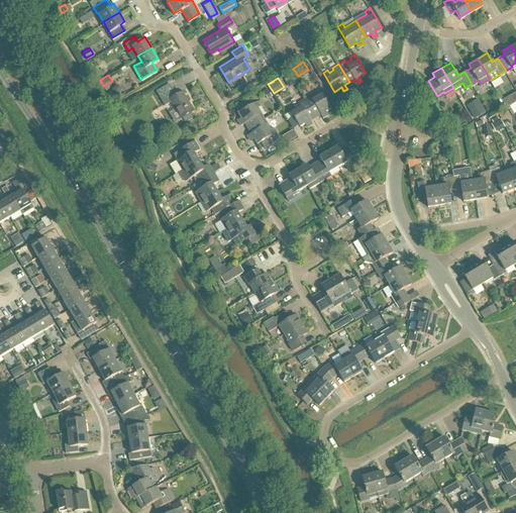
[(114,96),(121,87),(115,82),(108,91),(114,96)]
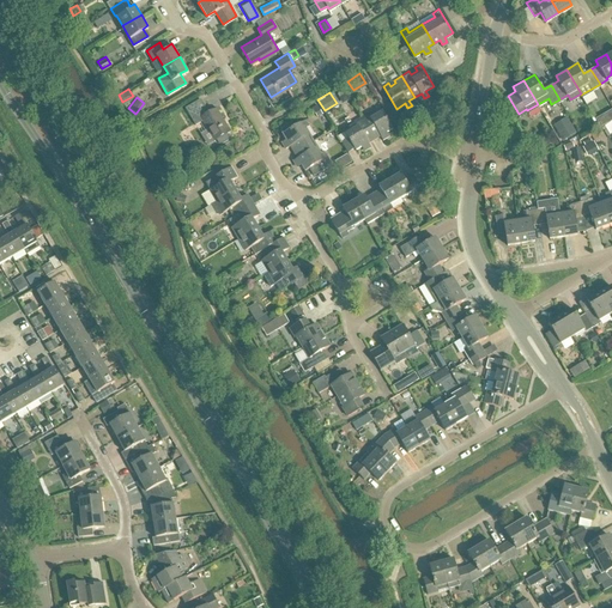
[(226,131),(230,129),(216,105),(207,110),(200,97),(185,105),(195,122),(201,119),(213,139),(216,138),(218,140),(220,141),(228,138),(228,134),(226,131)]
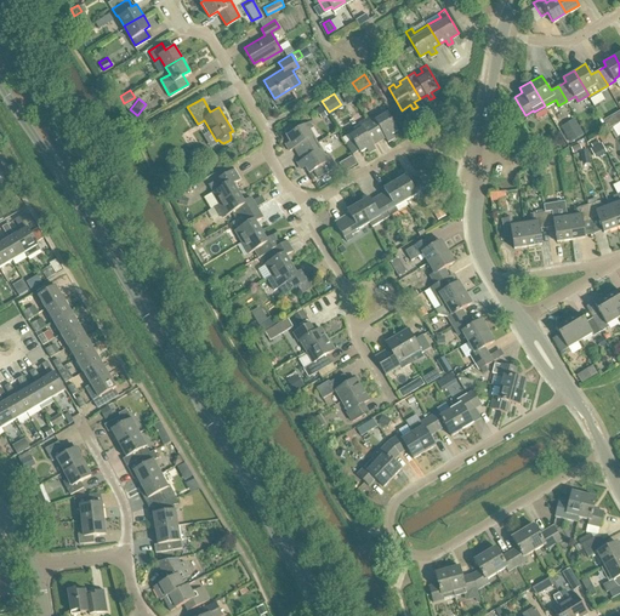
[(320,117),(325,113),(320,103),(314,107),(320,117)]
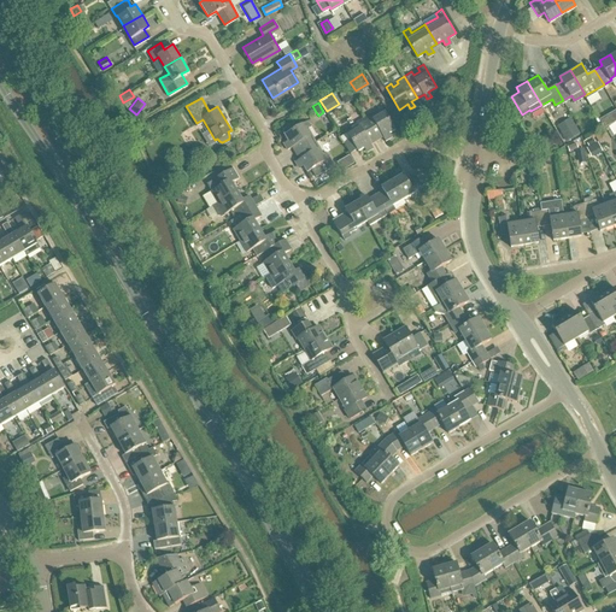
[(370,111),(363,116),(376,139),(382,135),(385,139),(389,136),(387,131),(396,127),(381,104),(376,107),(377,111),(371,115),(370,111)]
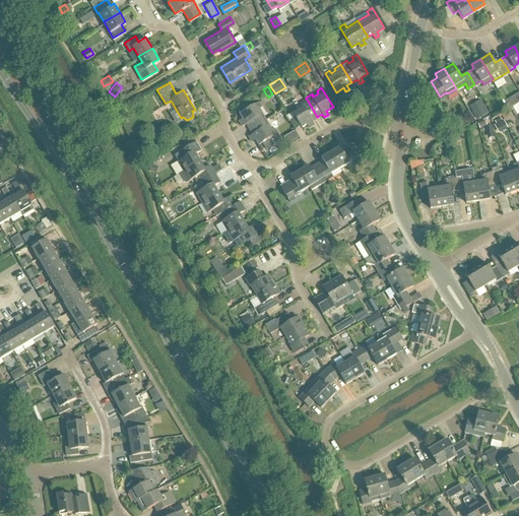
[(508,105),(518,97),(518,93),(516,89),(503,98),(508,105)]
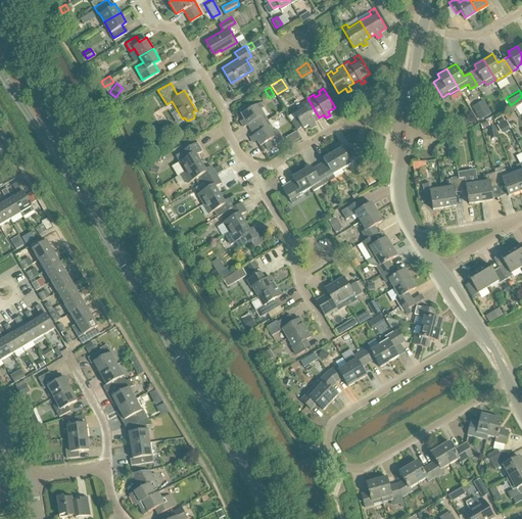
[(314,121),(319,118),(307,98),(301,102),(302,104),(297,107),(296,104),(291,107),(302,127),(310,123),(312,127),(316,124),(314,121)]
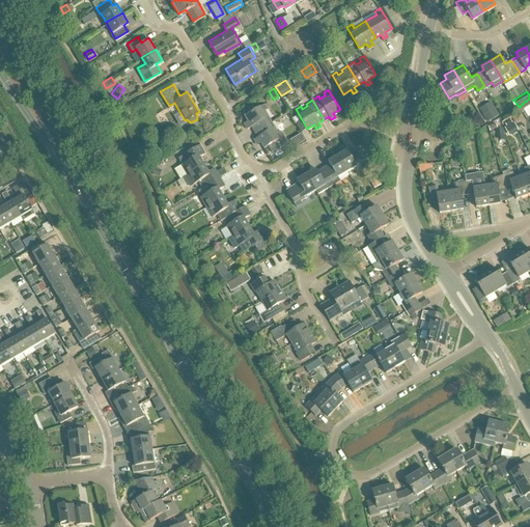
[(497,112),(490,100),(478,107),(485,119),(497,112)]
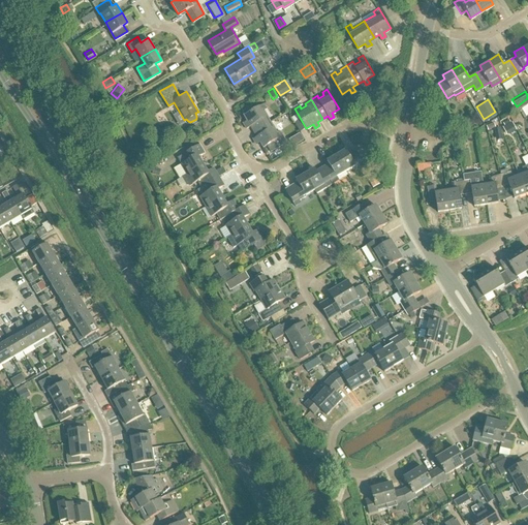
[(250,124),(253,129),(270,119),(264,107),(266,105),(264,101),(244,113),(248,120),(244,122),(246,126),(250,124)]
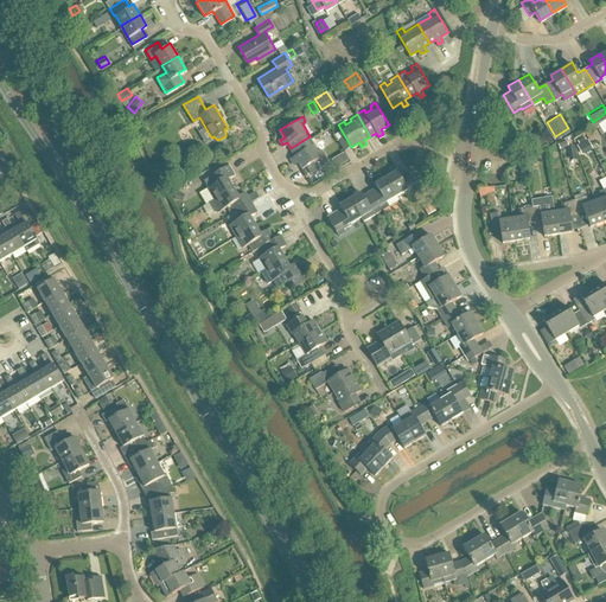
[(600,129),(605,126),(605,123),(603,116),(595,121),(600,129)]
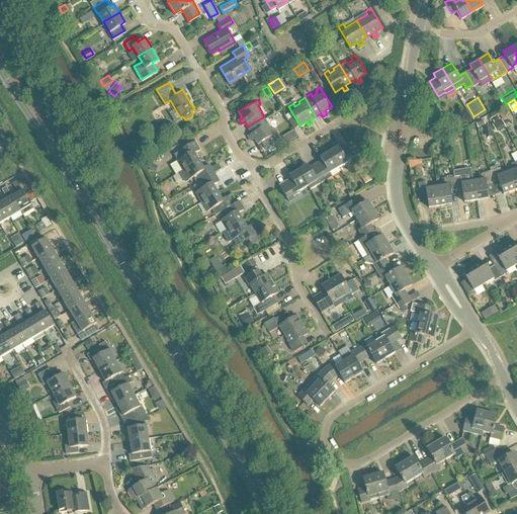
[(264,116),(248,126),(251,132),(247,134),(249,138),(253,135),(258,142),(260,141),(264,147),(275,141),(280,137),(274,125),(271,127),(264,116)]
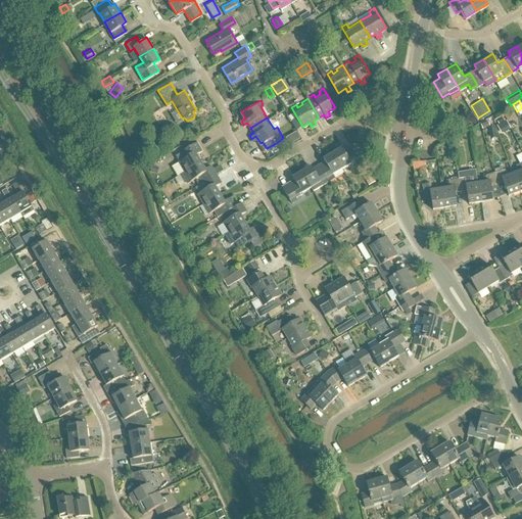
[(501,131),(510,126),(506,119),(504,119),(499,122),(495,123),(501,131)]
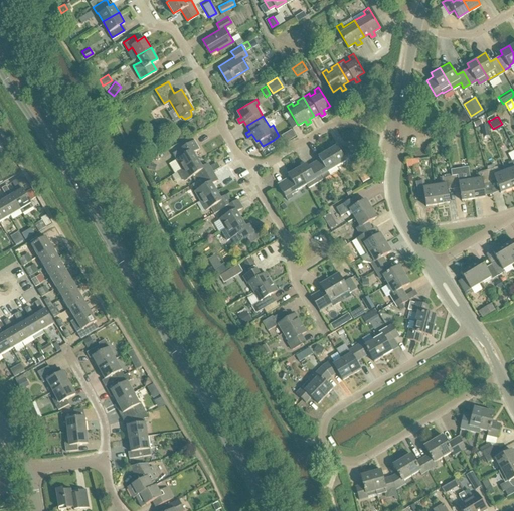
[(451,129),(457,126),(453,120),(447,123),(451,129)]
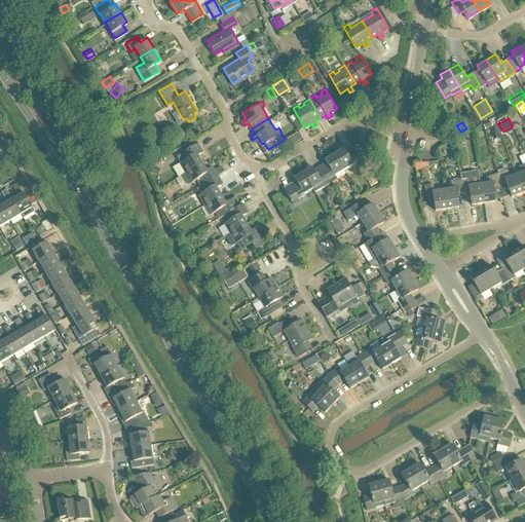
[(296,131),(293,133),(291,128),(285,133),(290,143),(299,137),(296,131)]
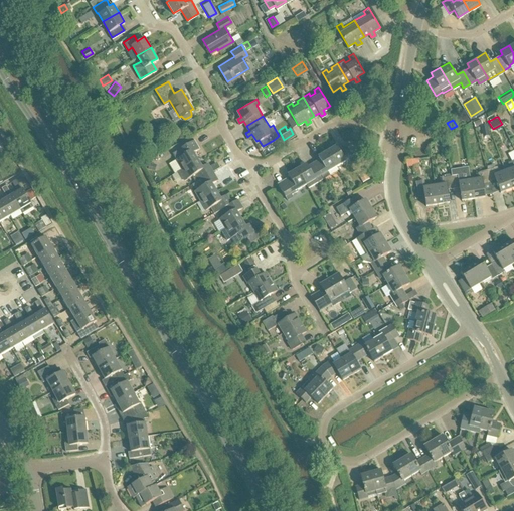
[(198,147),(193,138),(172,151),(176,157),(175,158),(181,167),(197,158),(193,150),(198,147)]
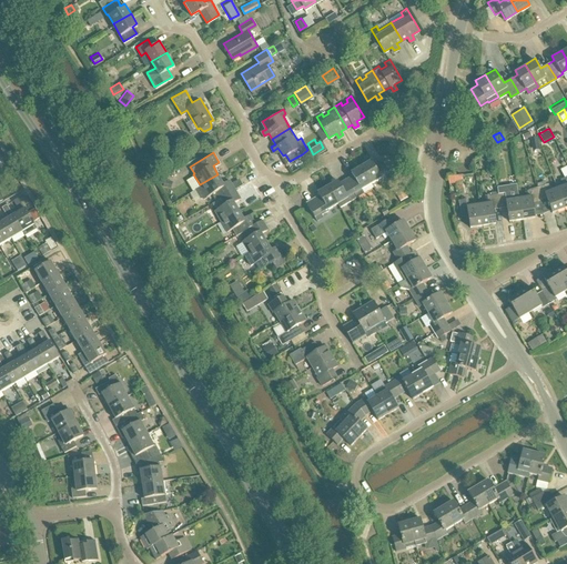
[(381,177),(388,172),(380,159),(374,162),(371,158),(361,164),(371,182),(381,175),(381,177)]
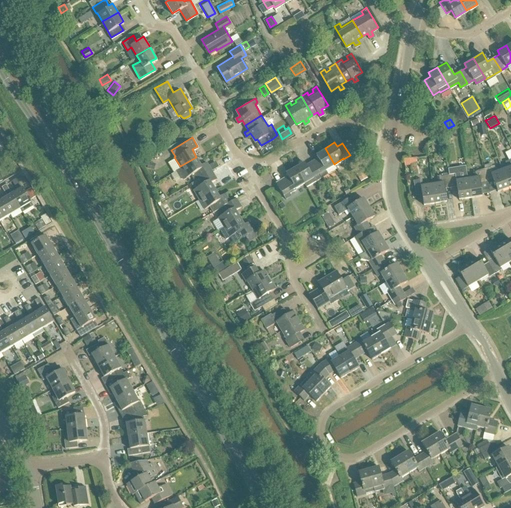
[(325,169),(334,164),(325,148),(316,153),(318,157),(312,161),(319,173),(326,169),(325,169)]
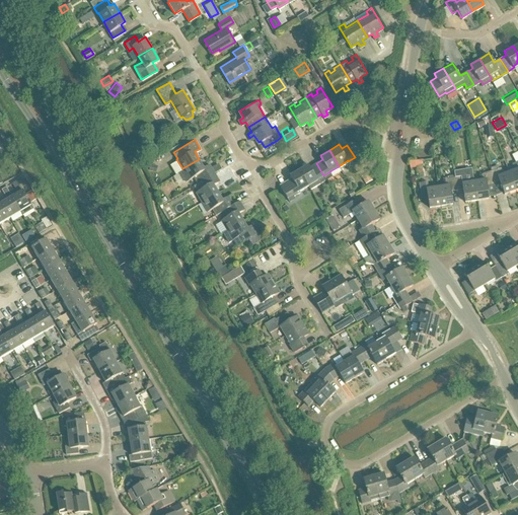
[(513,167),(508,169),(515,188),(517,187),(517,158),(515,160),(511,161),(513,167)]
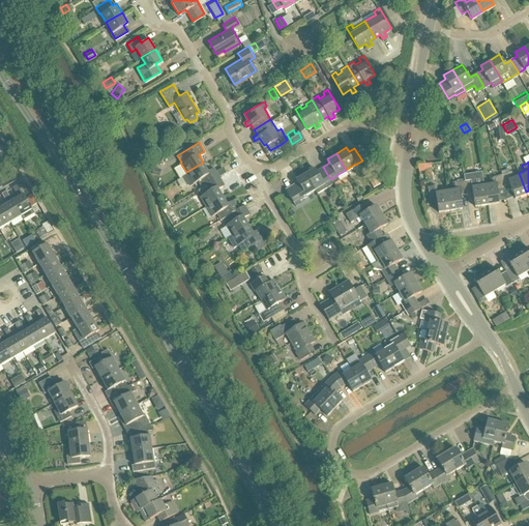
[(203,163),(186,172),(182,175),(187,183),(189,183),(197,179),(201,185),(206,182),(218,175),(213,166),(207,170),(203,163)]
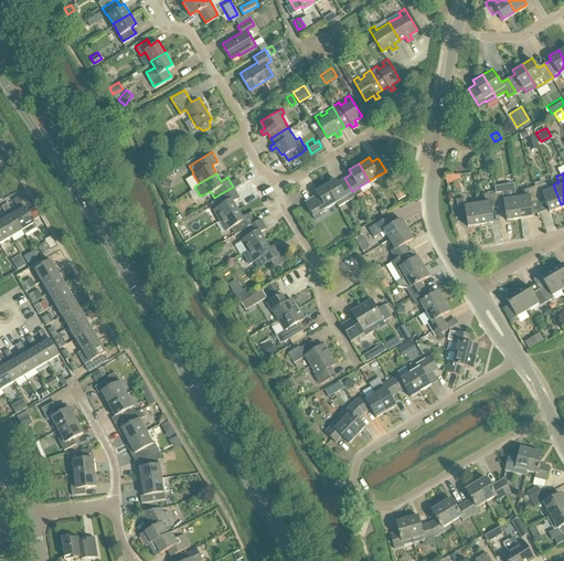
[(169,186),(171,178),(163,176),(161,183),(169,186)]
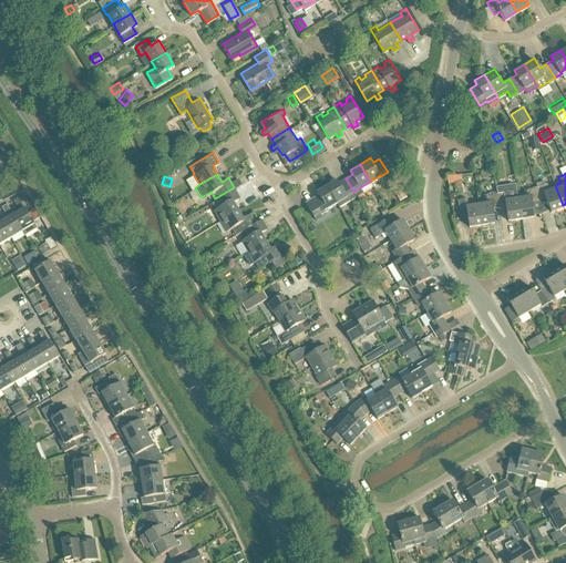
[(339,182),(337,177),(326,184),(337,202),(339,205),(356,195),(353,192),(346,178),(339,182)]
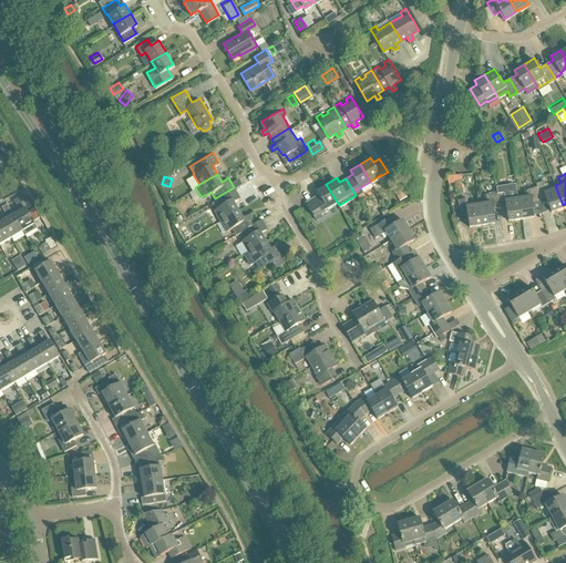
[(16,190),(19,183),(11,178),(8,185),(16,190)]
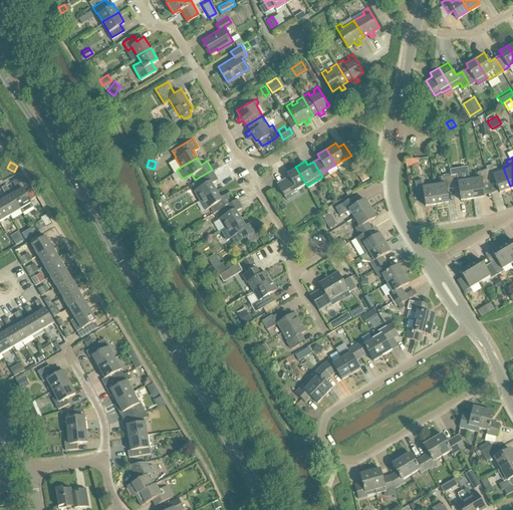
[(485,168),(488,181),(494,178),(498,190),(510,186),(503,168),(498,170),(495,164),(492,166),(491,162),(485,164),(486,167),(485,168)]
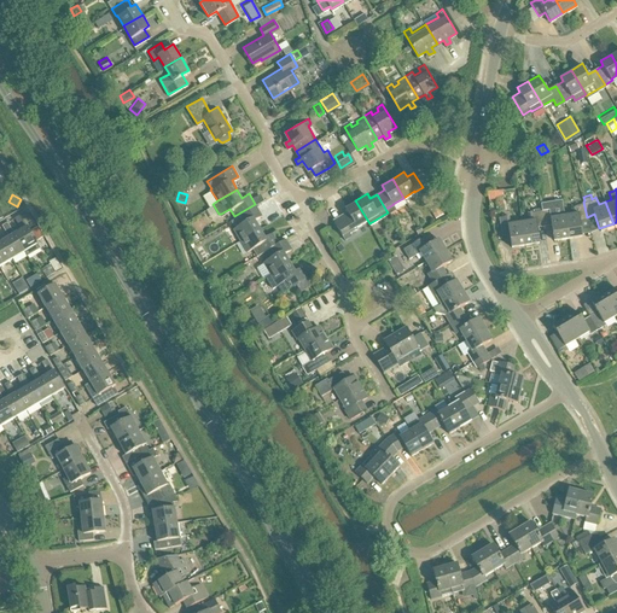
[(540,200),(541,209),(543,223),(551,222),(553,238),(566,235),(564,212),(563,214),(562,198),(540,200)]
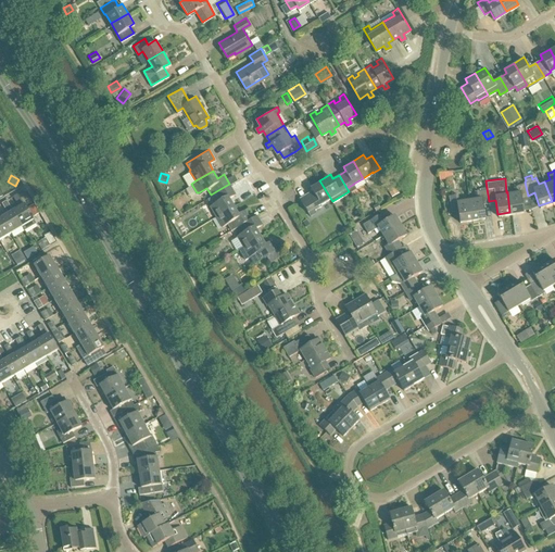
[(319,180),(311,186),(313,190),(306,195),(300,198),(307,212),(314,208),(322,203),(320,202),(330,198),(319,180)]
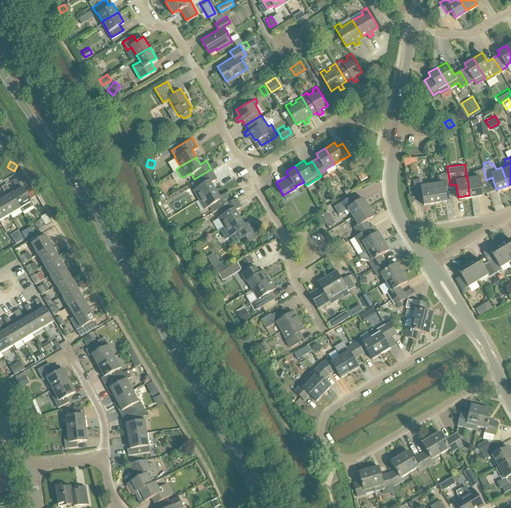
[(472,176),(467,176),(469,195),(481,194),(479,181),(486,180),(483,167),(476,169),(476,170),(472,170),(472,176)]
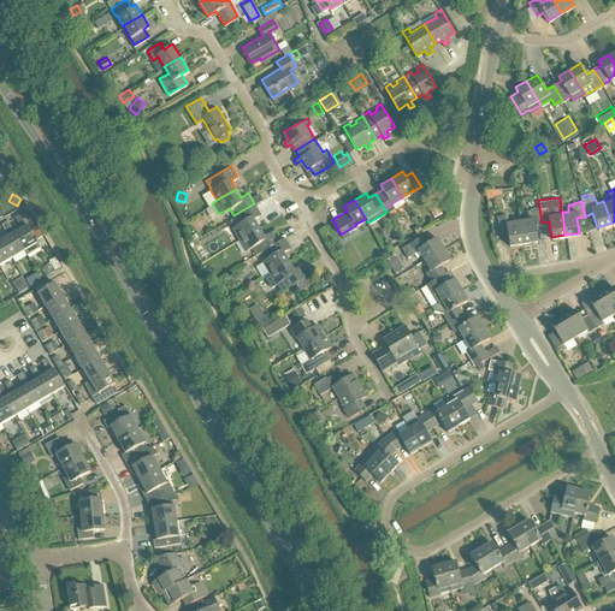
[(433,215),(441,211),(436,202),(429,207),(433,215)]
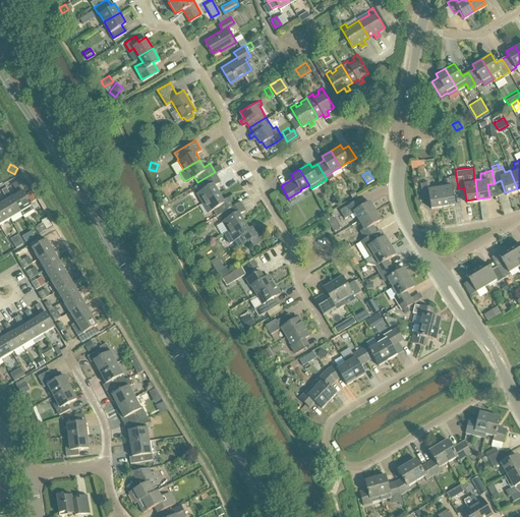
[(219,191),(214,184),(220,180),(215,172),(203,179),(207,185),(196,191),(201,202),(219,191)]
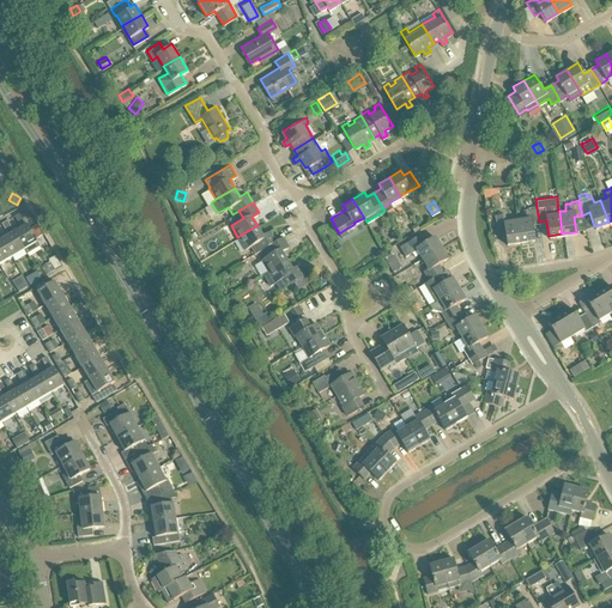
[(522,217),(516,218),(520,241),(534,238),(532,223),(539,222),(537,207),(522,210),(522,217)]
